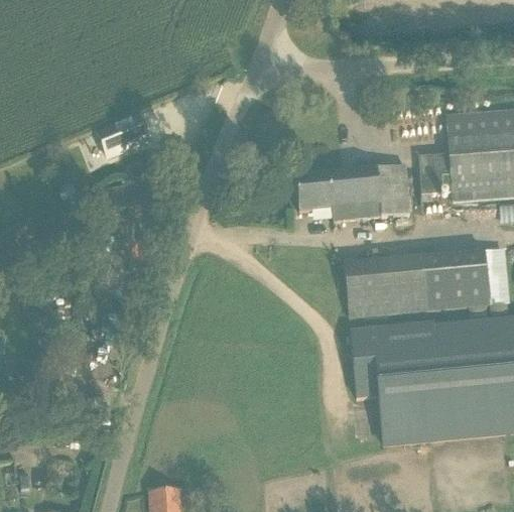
[(186,97),(156,110),(165,128),(195,116),(186,97)]
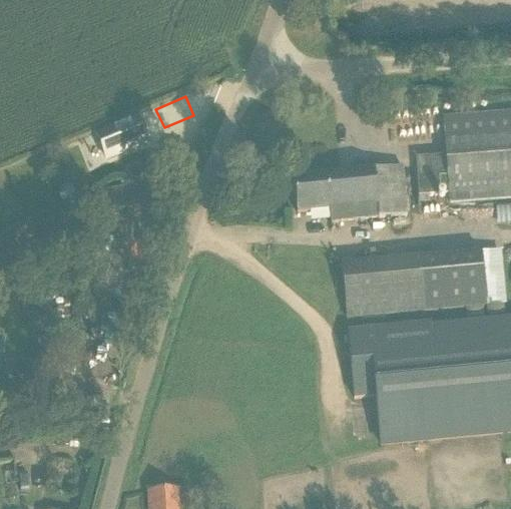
[(417,156),(419,176),(420,194),(448,191),(449,200),(510,194),(510,108),(444,114),(447,153),(417,156)]
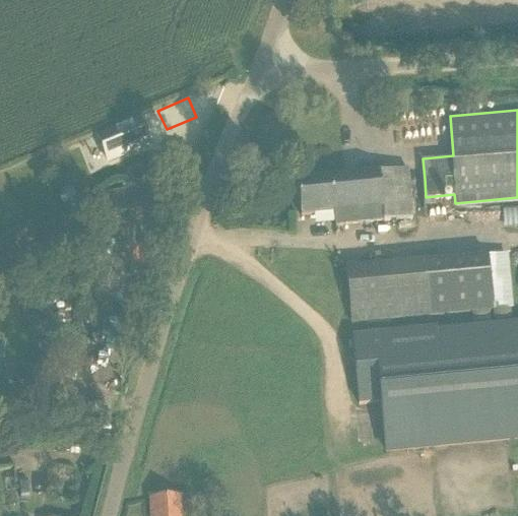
[(139,118),(99,134),(109,159),(149,143),(139,118)]
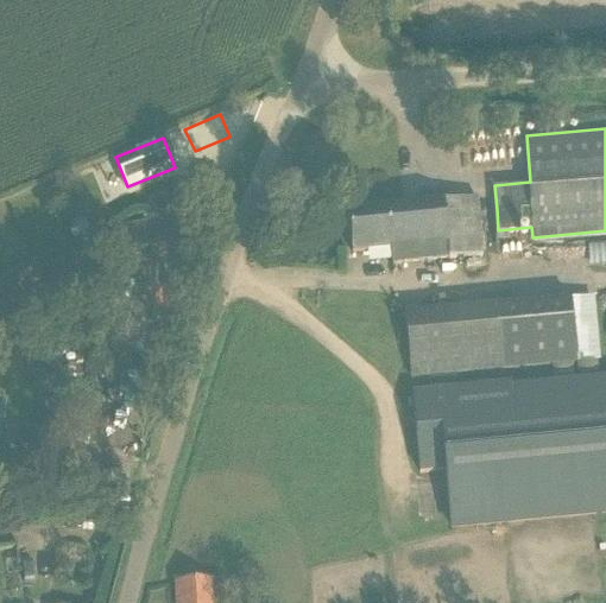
[(200,172),(196,201),(220,203),(222,175),(200,172)]
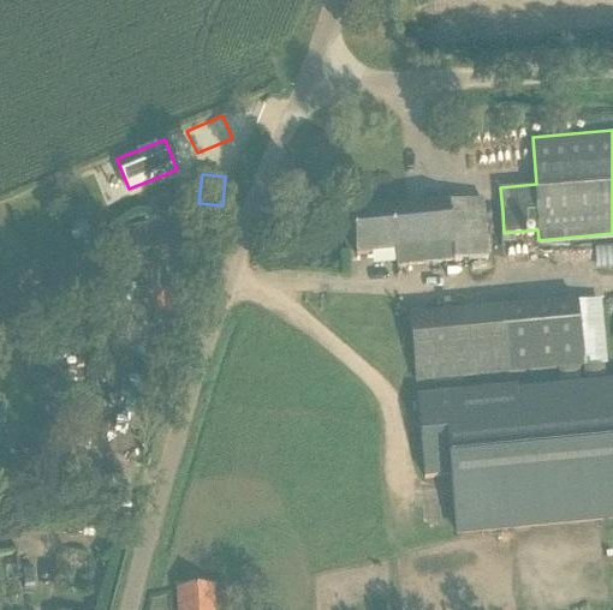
[(358,253),(381,251),(397,250),(398,264),(491,257),(484,198),(353,211),(358,253)]
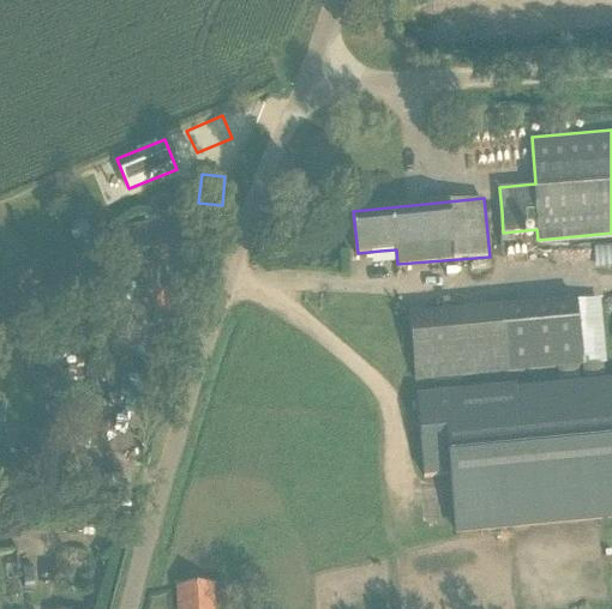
[(85,217),(70,225),(77,240),(93,231),(85,217)]
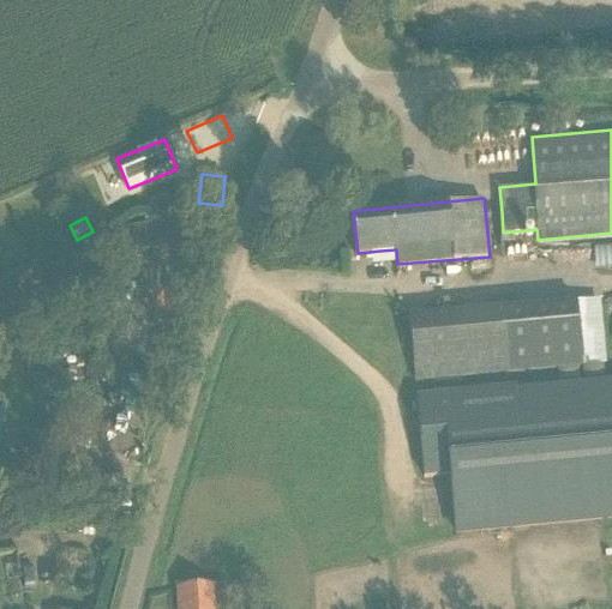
[(169,218),(132,224),(135,246),(173,240),(169,218)]
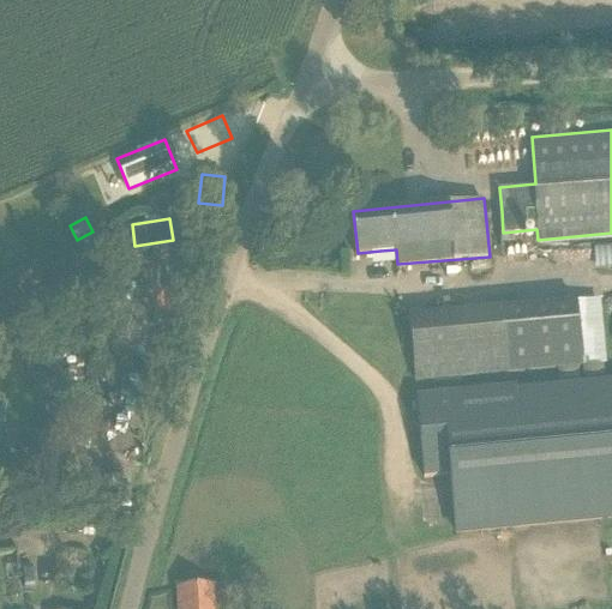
[(582,363),(577,300),(409,315),(417,379),(582,363)]
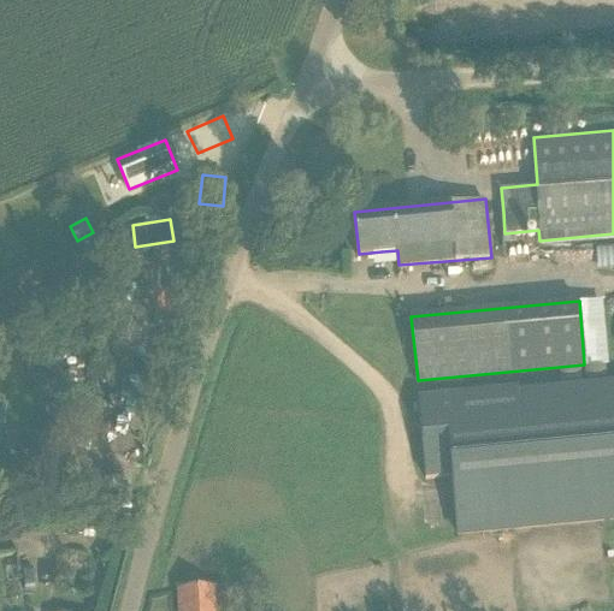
[(419,397),(426,476),(453,474),(459,532),(613,516),(613,384),(520,395),(519,387),(419,397)]
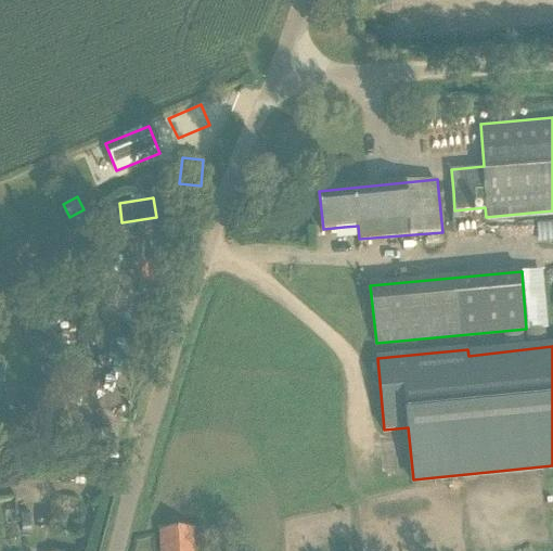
[(163,550),(208,550),(207,528),(162,532),(163,550)]
